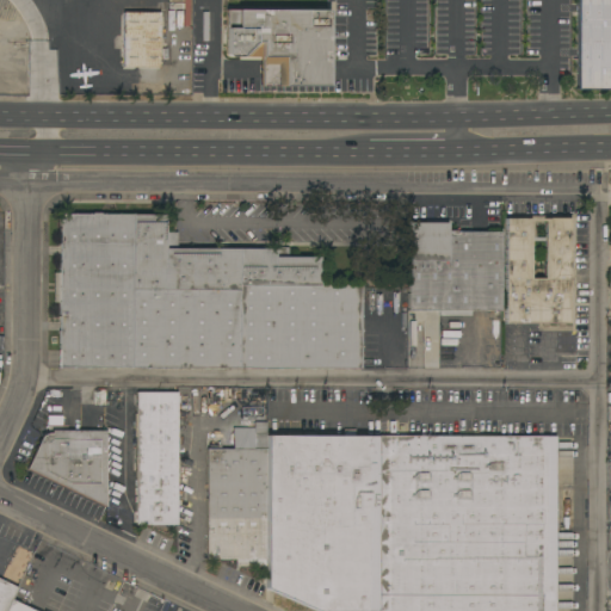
[(168,2),(178,2),(178,0),(191,0),(192,31),(168,31),(168,2)]
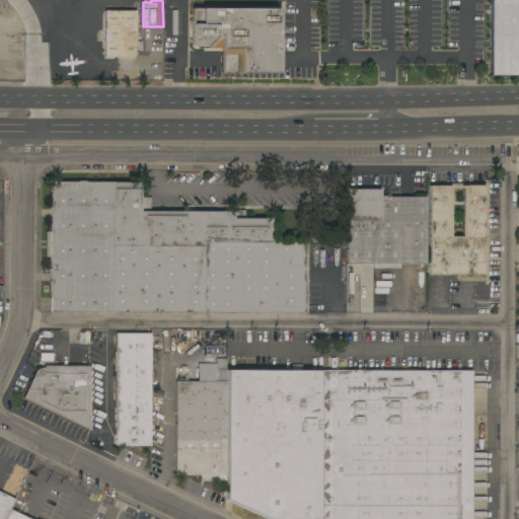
[(518,0),(518,75),(491,75),(491,0),(518,0)]
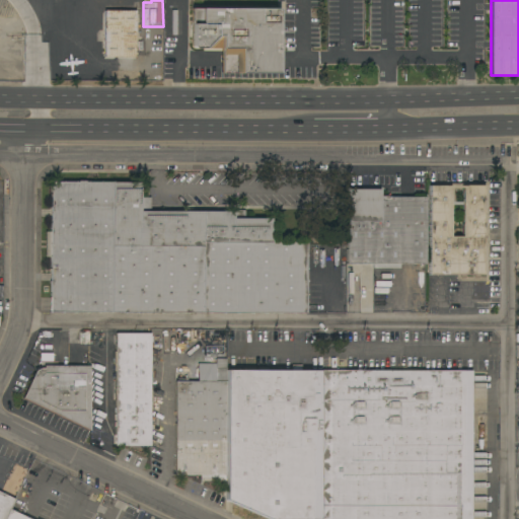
[(278,73),(221,73),(221,60),(221,48),(205,47),(203,49),(195,49),(193,48),(193,47),(192,45),(192,8),(279,9),(278,60),(278,73)]
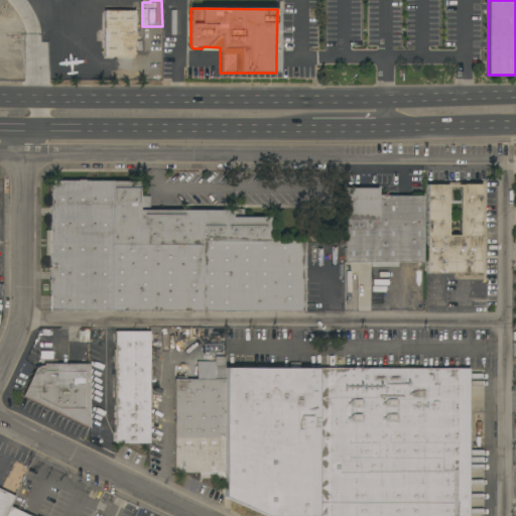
[(104,10),(135,11),(134,56),(103,56),(104,10)]
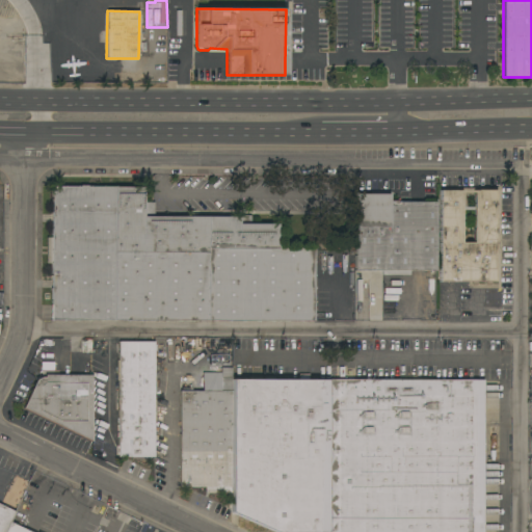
[(143,203),(139,321),(51,320),(51,319),(50,319),(50,306),(52,306),(52,264),(46,264),(47,238),(52,238),(52,187),(80,187),(80,185),(87,185),(87,187),(143,187),(143,203)]
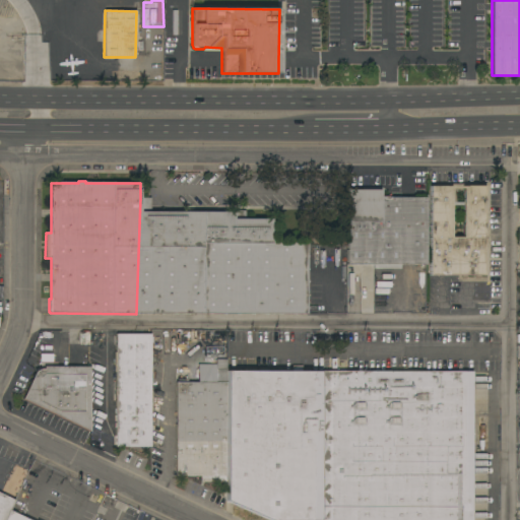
[(484,186),(483,276),(480,276),(480,278),(426,277),(426,264),(427,197),(427,186),(484,186)]
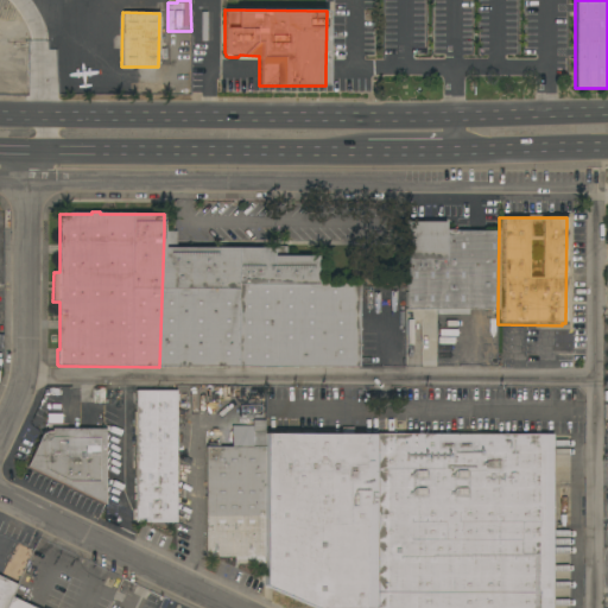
[(498,309),(468,309),(468,315),(436,314),(436,310),(406,310),(406,222),(445,222),(445,230),(499,230),(498,309)]
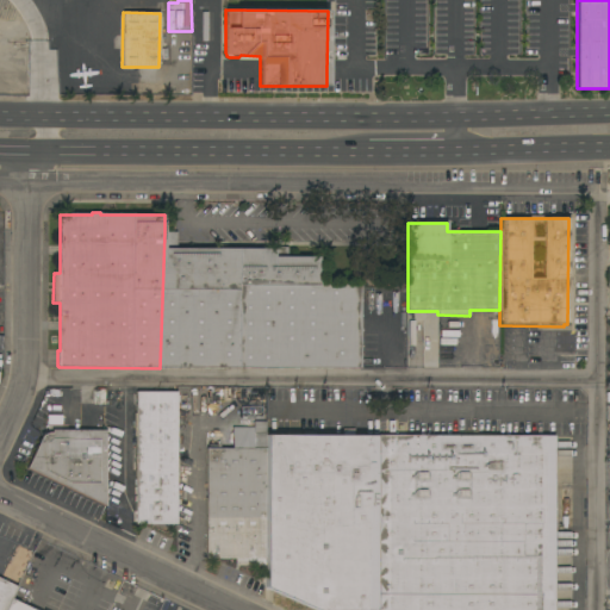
[(274,257),(273,368),(162,368),(160,368),(165,232),(178,232),(176,248),(274,249),(274,257)]
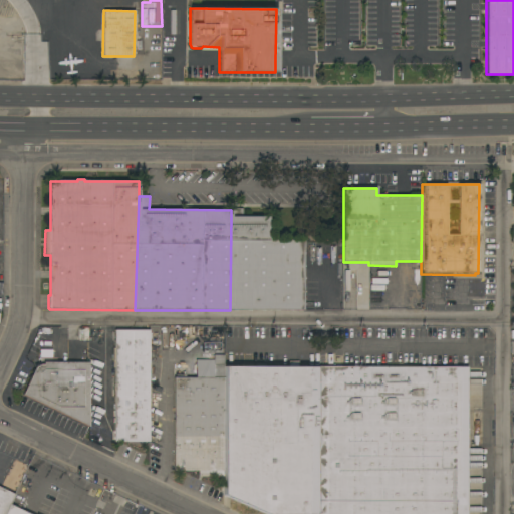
[(230,310),(231,217),(235,217),(235,209),(242,209),(242,217),(268,217),(268,241),(303,241),(302,311),(230,310)]
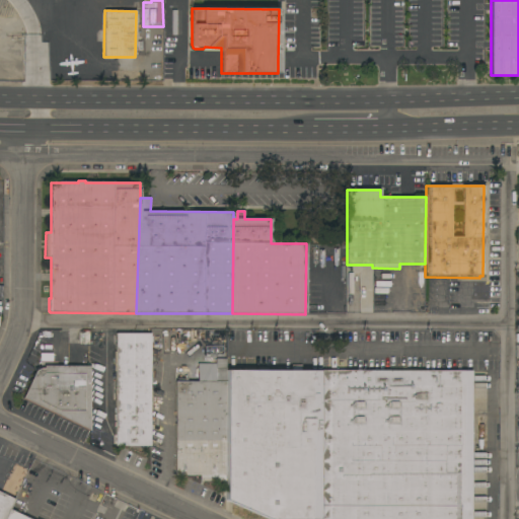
[(39,332),(28,355),(40,361),(51,338),(39,332)]
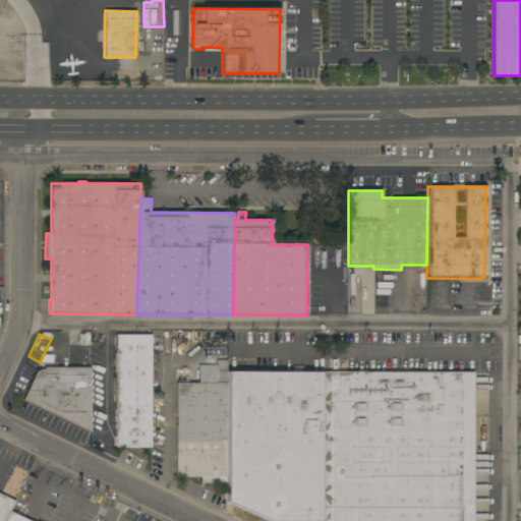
[(151,338),(154,338),(154,344),(151,344),(151,448),(145,448),(145,451),(137,451),(137,448),(116,448),(116,429),(114,429),(115,409),(116,409),(116,373),(114,373),(115,353),(116,353),(116,335),(151,335),(151,338)]
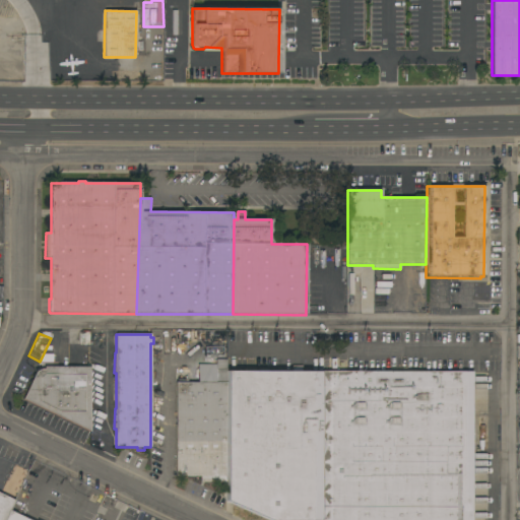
[(226,371),(293,371),(293,366),(302,366),(302,371),(472,372),(471,519),(269,519),(226,501),(226,482),(201,482),(201,476),(176,476),(176,382),(190,382),(190,379),(200,379),(200,382),(216,382),(216,360),(226,360),(226,371)]
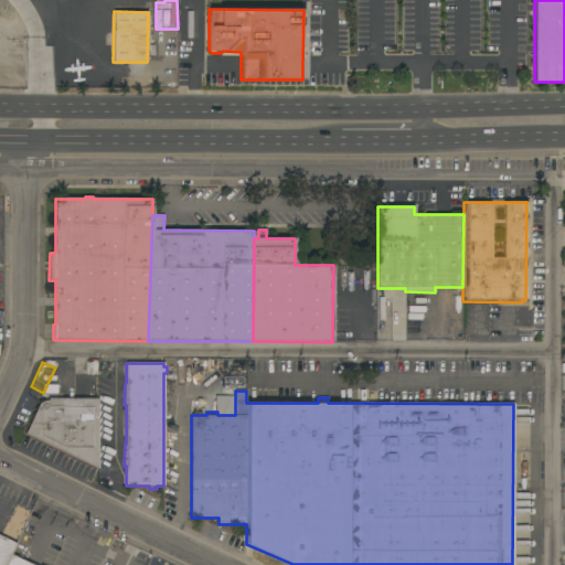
[(97,400),(97,402),(99,402),(98,468),(24,434),(39,404),(44,402),(49,402),(48,398),(97,400)]
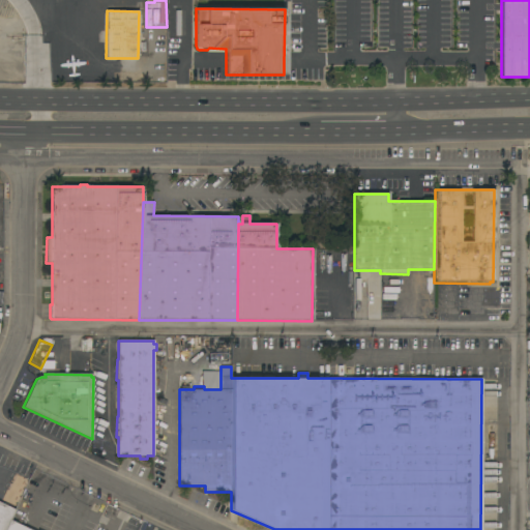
[(4,529),(0,529),(0,503),(15,510),(9,521),(4,529)]
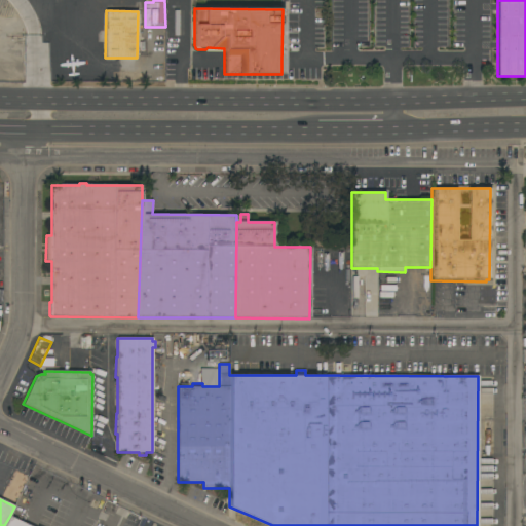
[(28,525),(4,525),(9,517),(28,525)]
